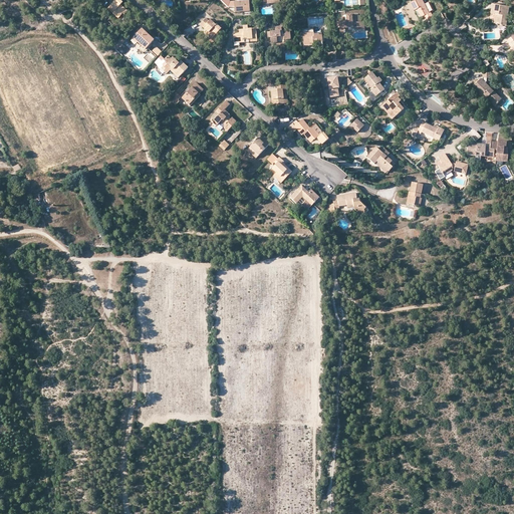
[(121,5),(123,3),(119,0),(115,0),(108,9),(118,18),(123,13),(124,15),(129,11),(121,5)]
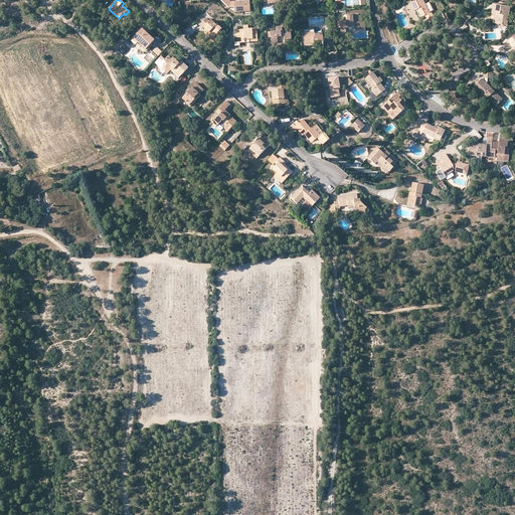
[(235,12),(250,11),(249,0),(238,1),(230,2),(228,0),(221,0),(221,1),(228,8),(234,7),(235,12)]
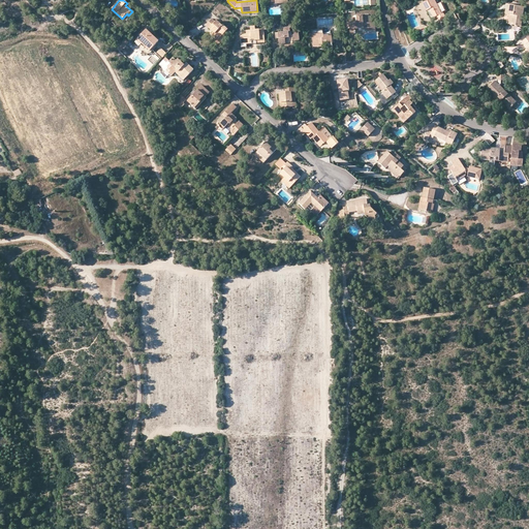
[(430,9),(434,17),(437,16),(441,12),(435,0),(429,0),(423,3),(427,10),(428,9),(430,9)]
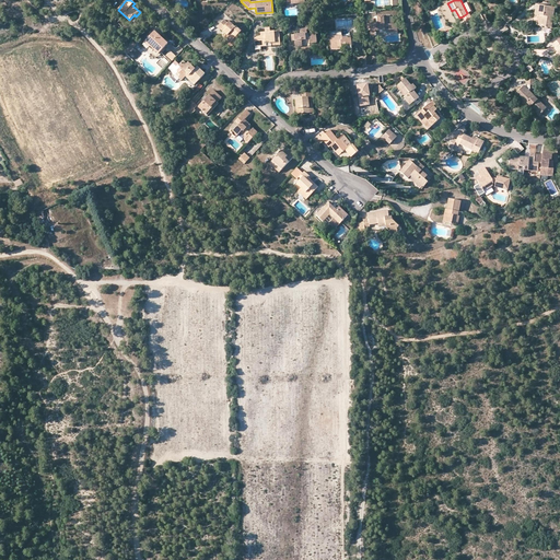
[(538,25),(552,27),(556,7),(537,4),(535,14),(540,15),(539,20),(538,25)]
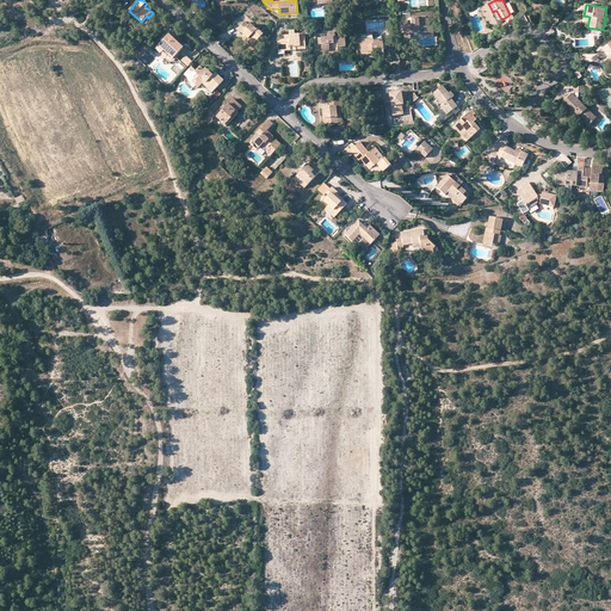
[(511,14),(510,14),(505,18),(508,24),(514,20),(511,14)]
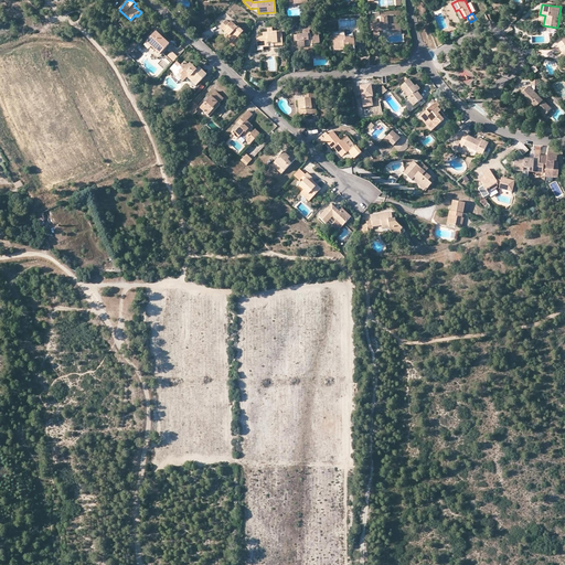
[(393,24),(393,18),(387,18),(386,17),(381,17),(381,23),(373,24),(374,31),(379,31),(383,31),(388,31),(388,33),(388,34),(401,33),(401,24),(396,24),(393,24)]
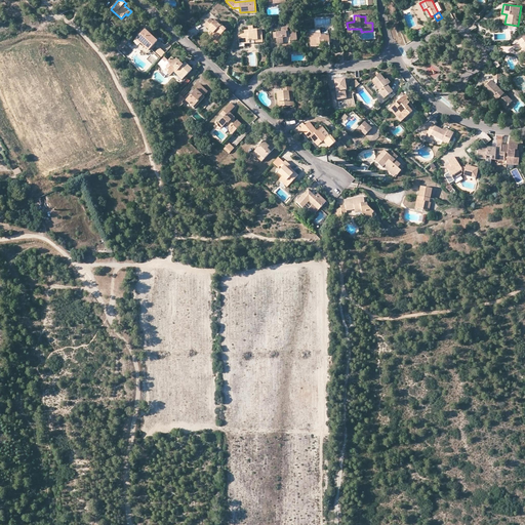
[(210,35),(215,38),(216,40),(223,33),(226,30),(221,25),(220,27),(214,21),(213,23),(210,19),(204,26),(211,32),(212,33),(210,35)]
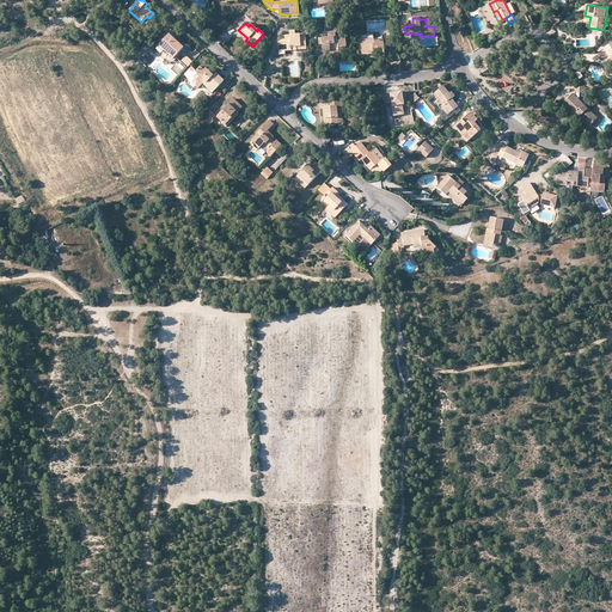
[(323,49),(330,48),(330,43),(338,43),(338,48),(346,47),(346,36),(336,37),(336,32),(337,32),(337,26),(325,28),(325,34),(328,32),(329,38),(322,38),(322,44),(323,49)]
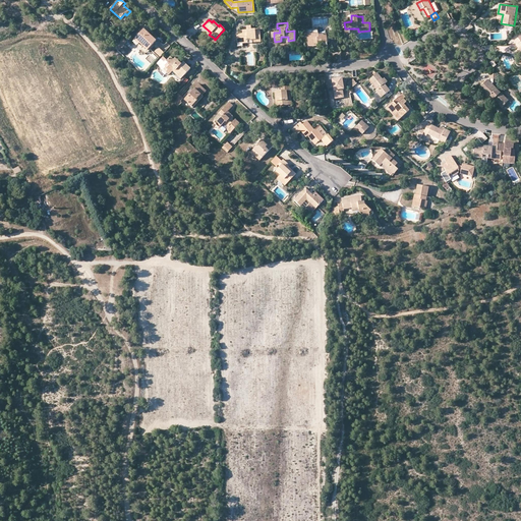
[(148,50),(157,41),(150,35),(148,33),(149,32),(146,29),(136,38),(140,43),(148,50)]
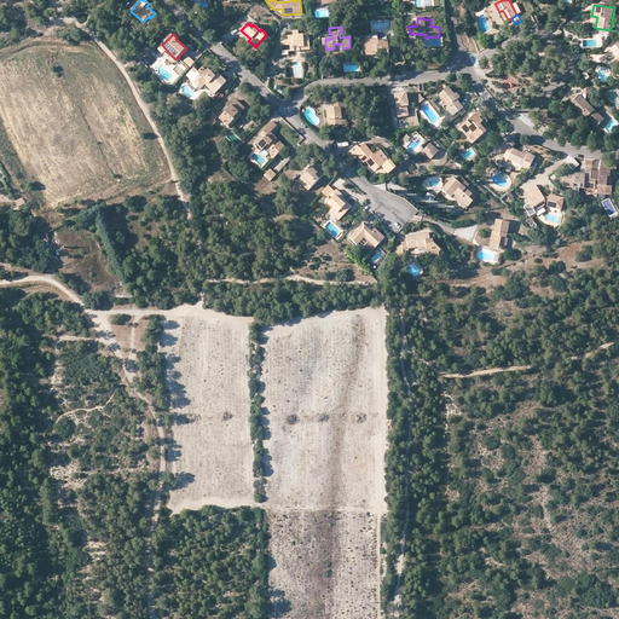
[(299,35),(293,36),(288,36),(288,41),(281,41),(282,52),(294,51),(294,52),(300,52),(300,51),(310,50),(308,35),(299,35)]
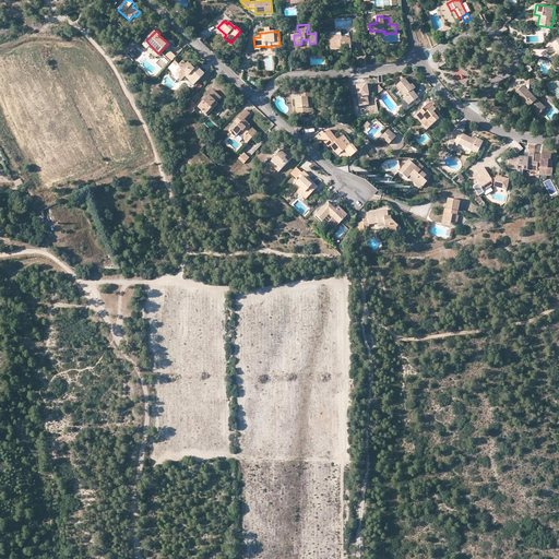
[(230,43),(229,40),(226,44),(230,48),(239,38),(237,35),(230,43)]
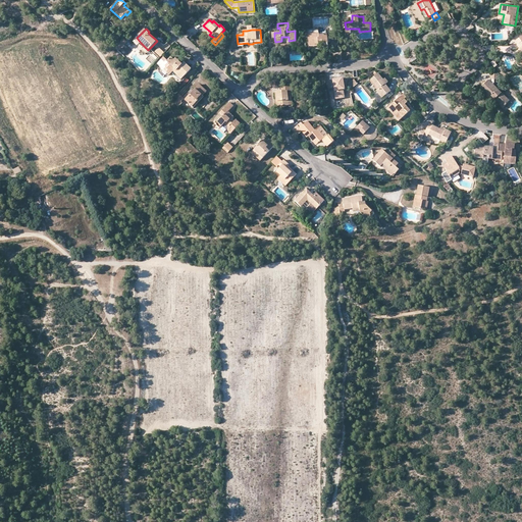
[(318,45),(318,46),(322,46),(322,43),(327,43),(327,35),(318,36),(318,34),(308,35),(309,45),(318,45)]
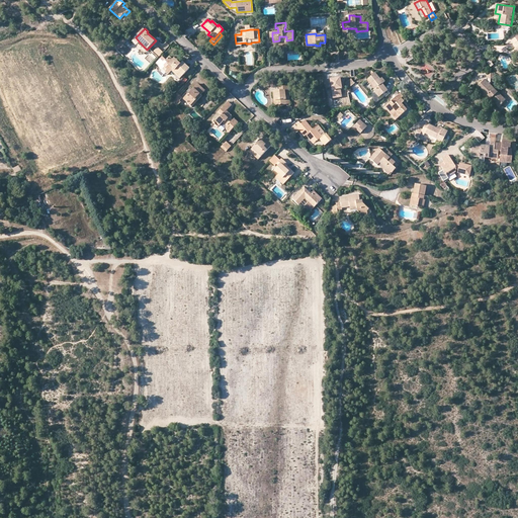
[(159,57),(163,53),(158,48),(154,52),(159,57)]
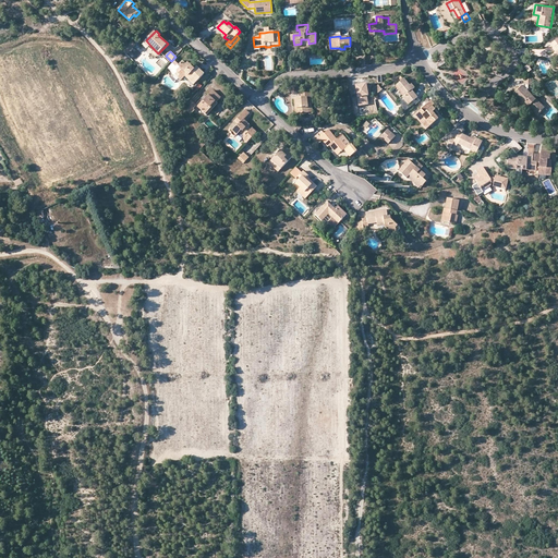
[(197,82),(204,74),(197,68),(195,70),(191,67),(190,68),(185,64),(182,61),(178,67),(180,68),(177,71),(178,72),(183,77),(195,88),(199,83),(197,82)]
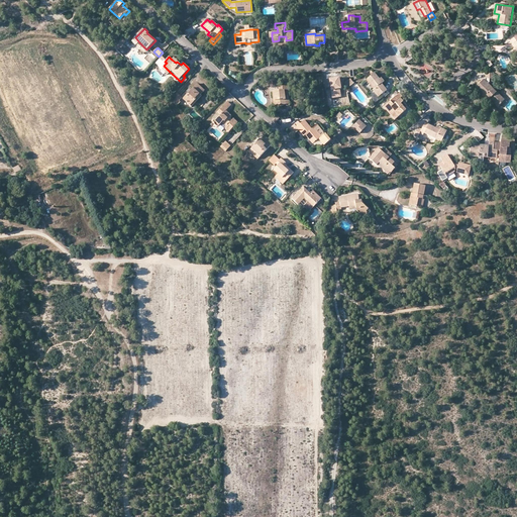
[(375,88),(374,89),(373,90),(379,97),(387,90),(382,83),(384,81),(381,78),(380,79),(375,73),(368,79),(375,88)]
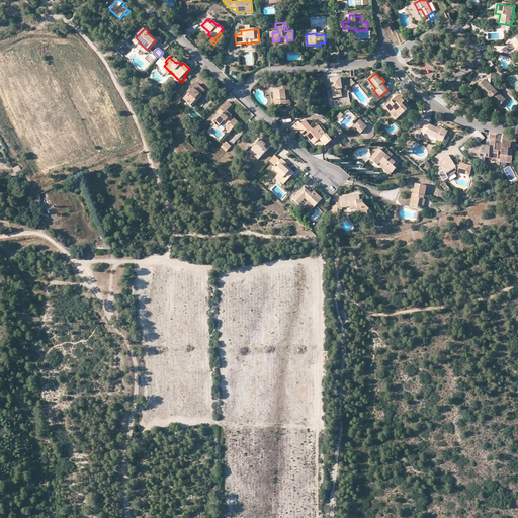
[(502,102),(506,99),(491,84),(491,79),(495,79),(495,73),(487,73),(487,80),(486,79),(478,87),(483,92),(487,96),(488,95),(499,106),(503,102),(502,102)]
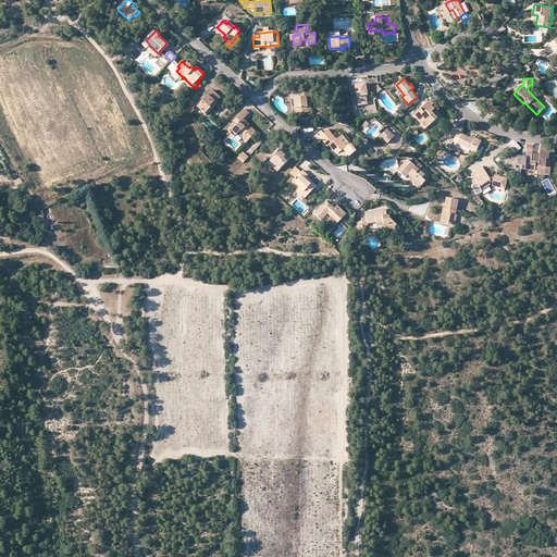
[(381,90),(376,85),(371,90),(375,95),(381,90)]
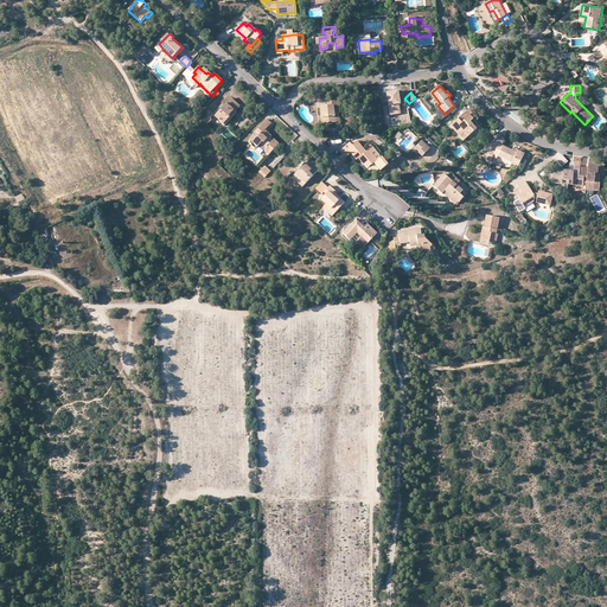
[(440,103),(432,93),(429,94),(439,104),(440,103)]
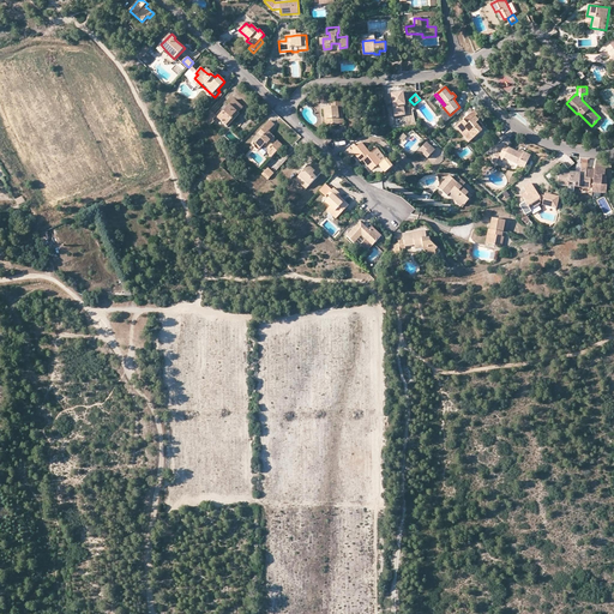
[(238,110),(239,112),(242,108),(234,100),(217,118),(226,126),(233,118),(232,118),(238,110)]
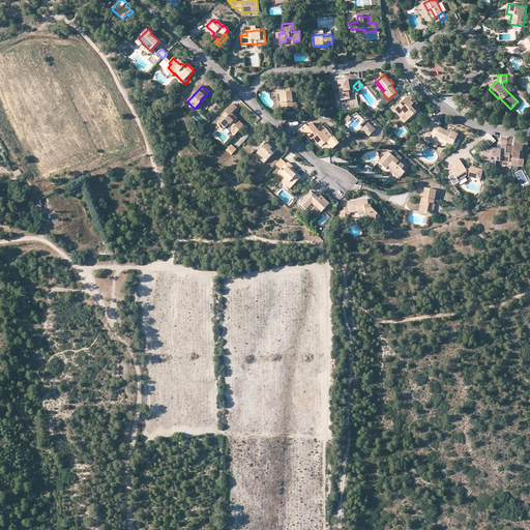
[(285,108),(293,107),(292,94),(295,94),(295,88),(285,89),(285,93),(280,93),(280,100),(285,99),(285,102),(284,102),(285,108)]
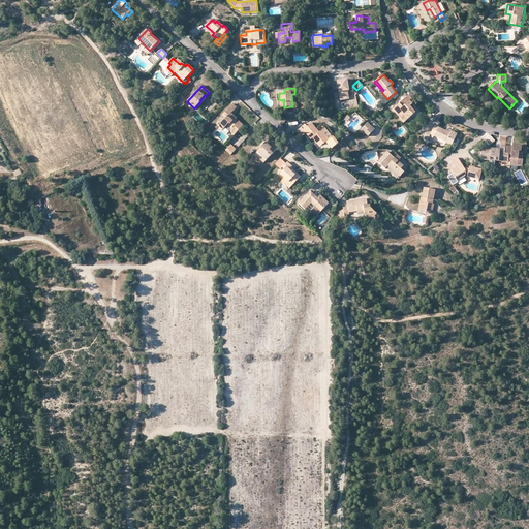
[(186,99),(181,94),(175,102),(181,107),(185,103),(184,102),(186,99)]
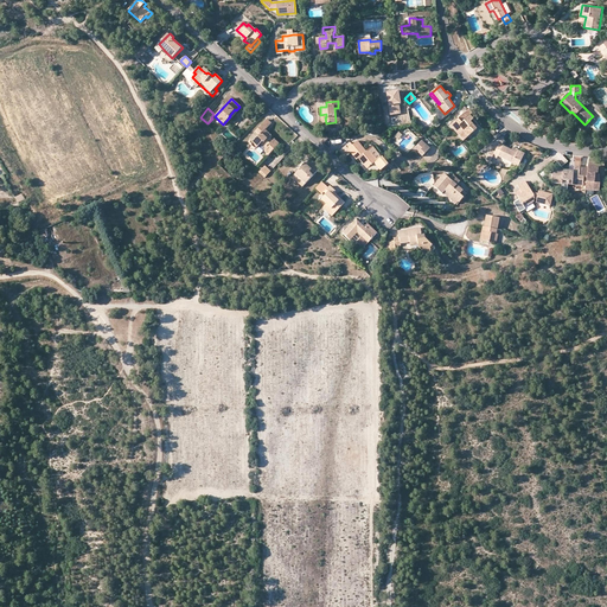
[(230,116),(223,125),(225,126),(237,113),(236,110),(235,109),(229,116),(230,116)]
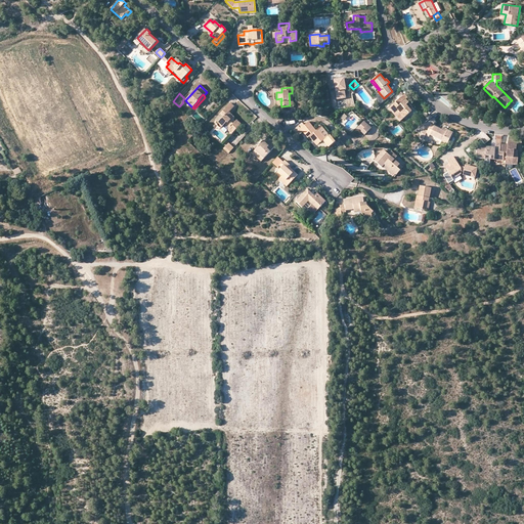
[(410,111),(413,108),(405,99),(407,97),(404,94),(389,108),(400,121),(411,112),(410,111)]
